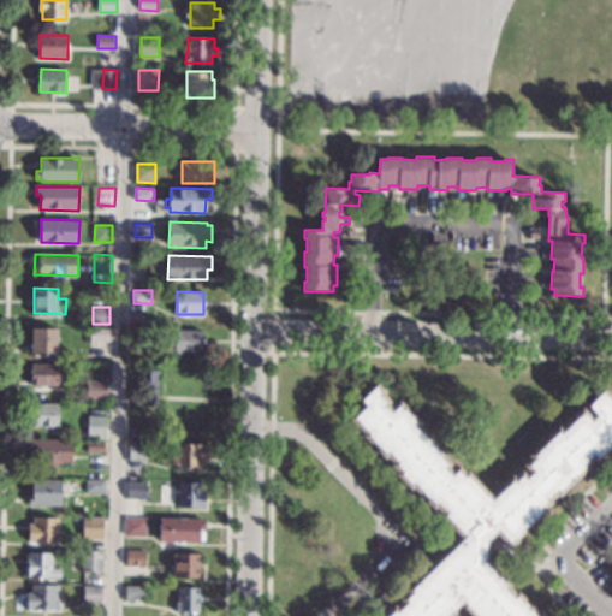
[(59,354),(33,353),(34,329),(59,329),(59,354)]
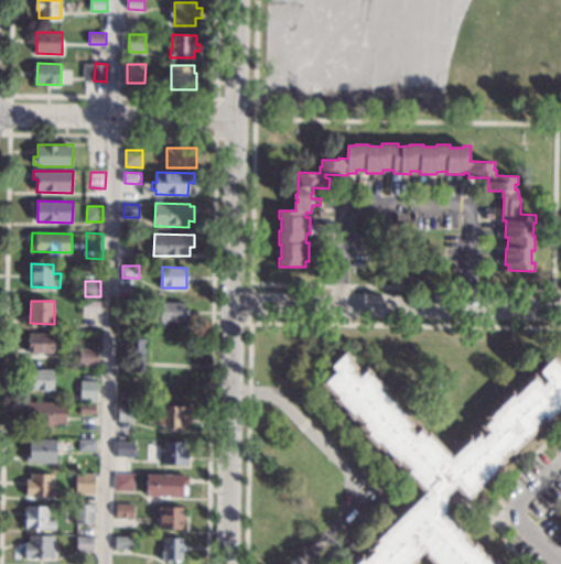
[(100,313),(84,313),(84,301),(101,301),(100,313)]
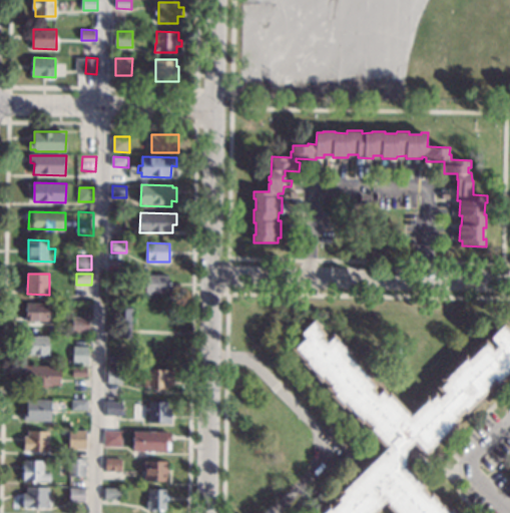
[(169,293),(146,293),(146,275),(169,276),(169,293)]
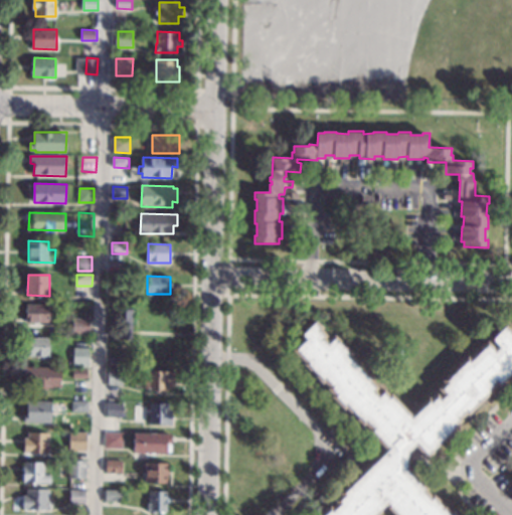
[(50,323),(27,323),(27,305),(50,305),(50,323)]
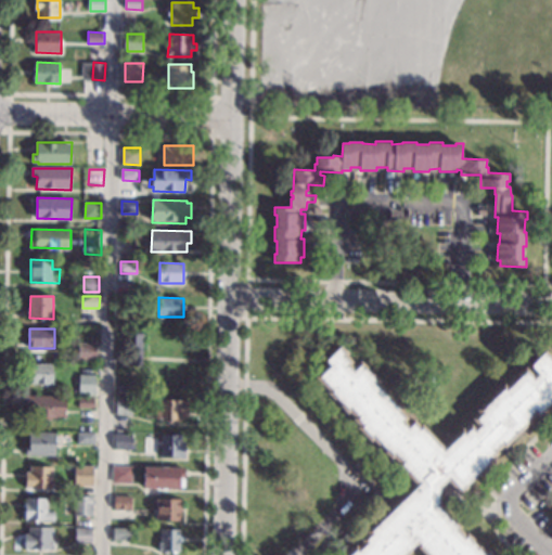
[(143,333),(143,365),(125,364),(126,339),(122,339),(122,333),(143,333)]
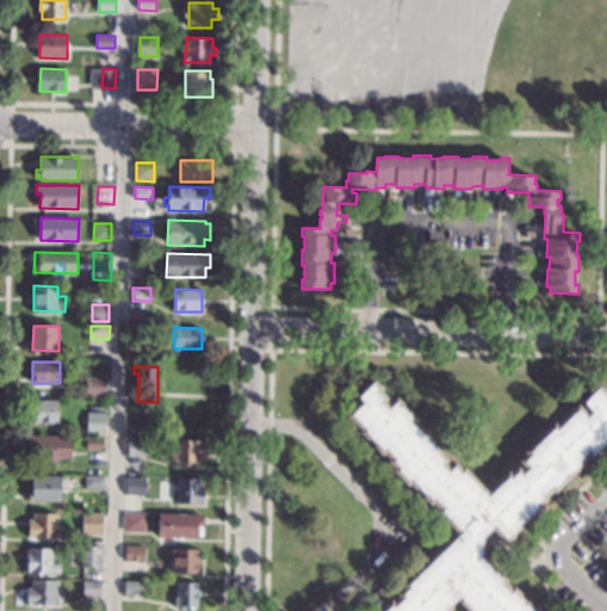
[(106,395),(88,395),(88,378),(107,378),(106,395)]
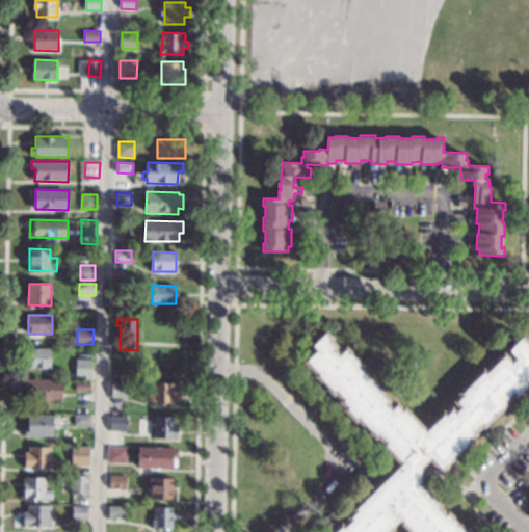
[(331,338),(327,341),(335,347),(332,350),(339,357),(346,350),(361,366),(360,367),(382,392),(380,394),(387,401),(384,404),(391,411),(396,406),(402,414),(404,411),(425,433),(444,416),(445,418),(452,411),(455,416),(464,408),(457,402),(464,396),(461,394),(483,373),(484,375),(505,355),(512,364),(518,360),(509,350),(522,339),(528,346),(528,386),(517,397),(513,393),(503,402),(505,404),(484,425),(482,423),(472,432),(474,434),(468,441),(470,443),(442,469),(439,464),(420,481),(419,483),(440,505),(437,508),(446,517),(448,514),(465,531),(414,531),(402,519),(388,531),(336,531),(342,527),(344,529),(354,520),(352,516),(358,511),(355,509),(403,464),(386,445),(388,444),(378,433),(376,435),(358,416),(355,418),(347,409),(349,407),(344,402),(346,400),(336,389),(334,391),(319,376),(320,375),(308,362),(318,351),(313,346),(325,334),(331,338)]
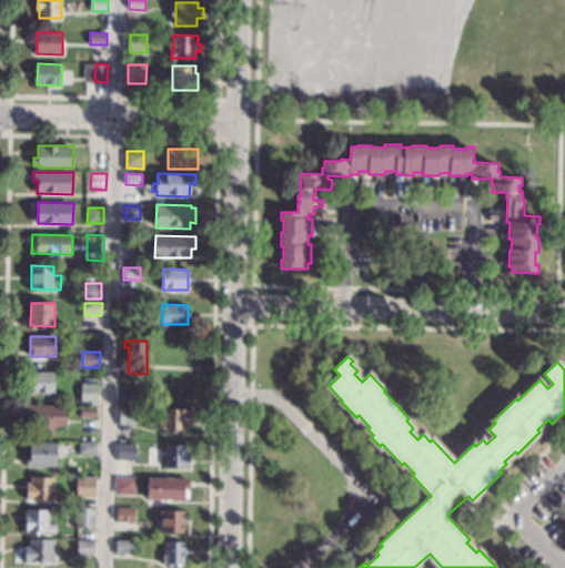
[(99,384),(83,384),(83,371),(99,371),(99,384)]
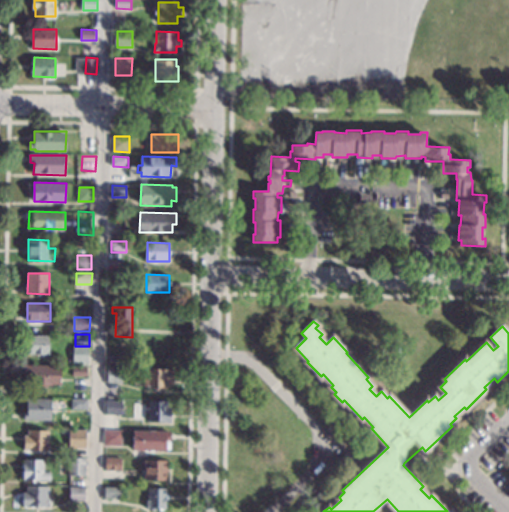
[(49,354),(26,354),(27,340),(29,340),(29,335),(50,336),(49,354)]
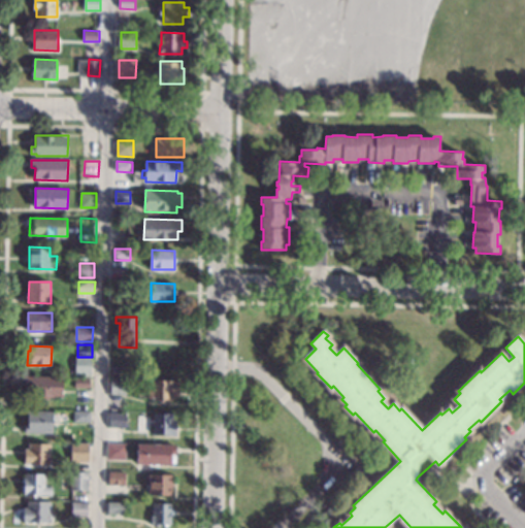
[(76,374),(92,375),(92,356),(77,356),(76,374)]
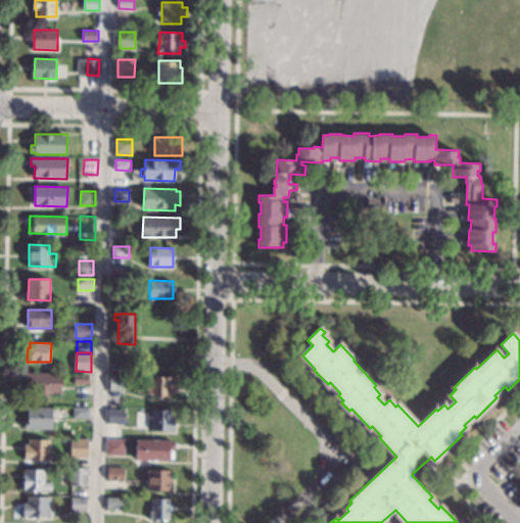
[(127,373),(111,372),(111,362),(127,362),(127,373)]
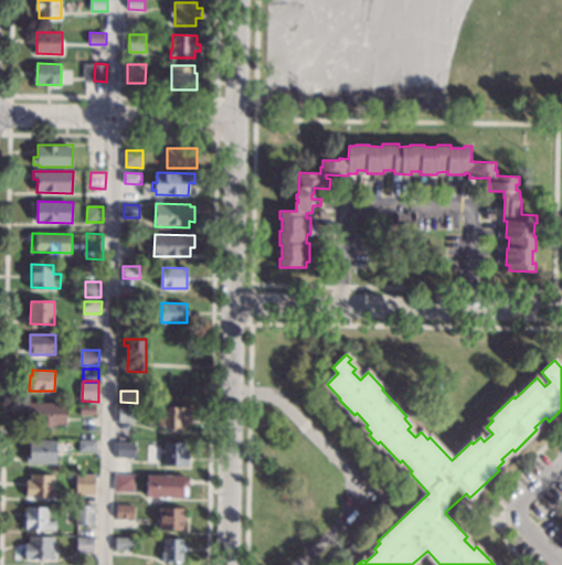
[(66,426),(31,425),(32,415),(28,415),(28,403),(67,404),(66,426)]
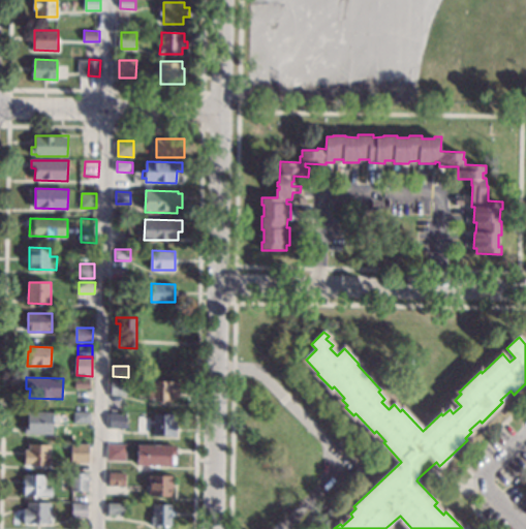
[(91,389),(76,389),(76,378),(91,379),(91,389)]
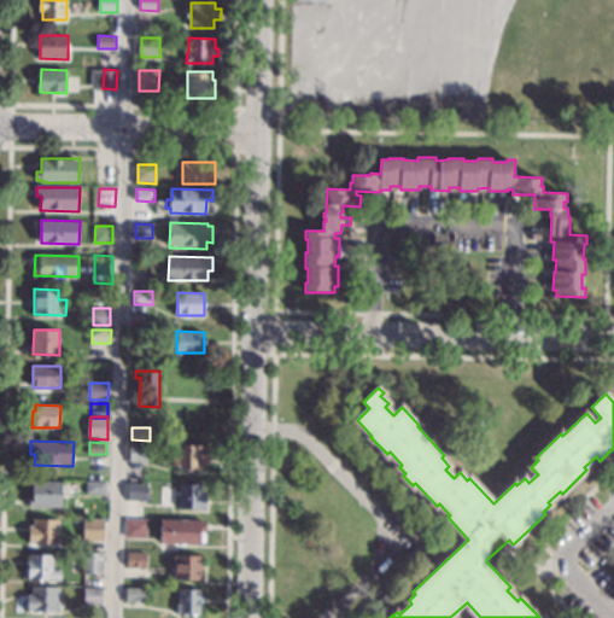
[(150,462),(130,462),(130,443),(150,443),(150,462)]
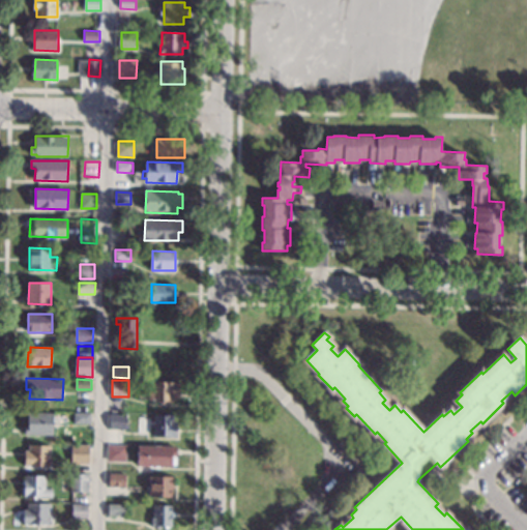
[(178,398),(173,398),(173,405),(151,404),(151,400),(149,400),(149,392),(152,392),(152,381),(178,381),(178,398)]
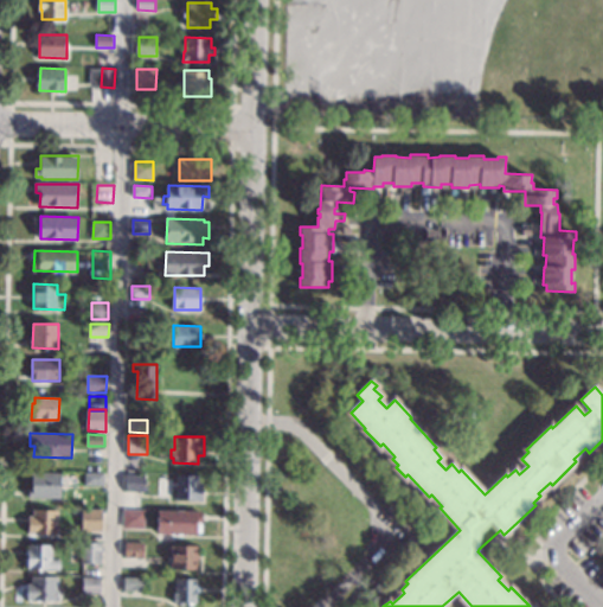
[(104,485),(87,485),(87,472),(106,472),(104,485)]
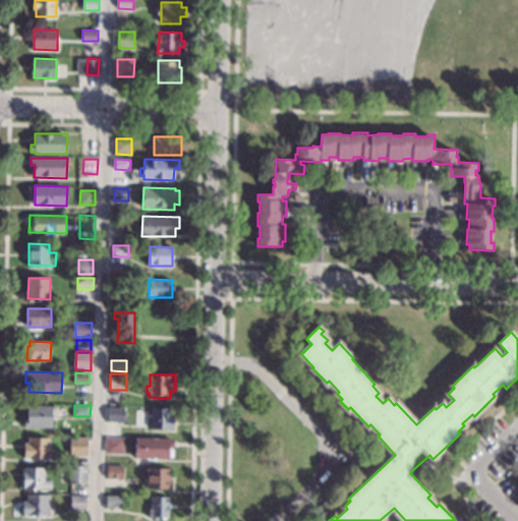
[(53,428),(24,427),(25,419),(29,419),(29,406),(53,406),(53,428)]
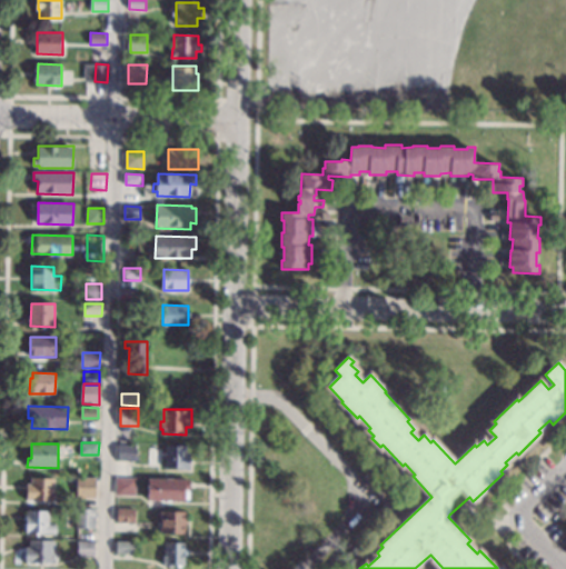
[(137,462),(119,461),(120,445),(137,445),(137,462)]
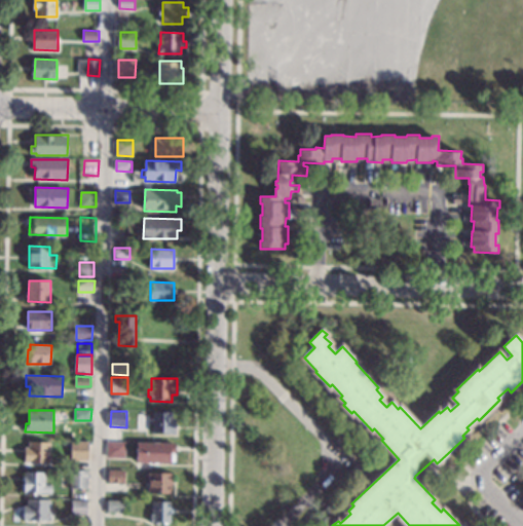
[(172,412),(172,417),(177,418),(177,434),(154,433),(154,411),(172,412)]
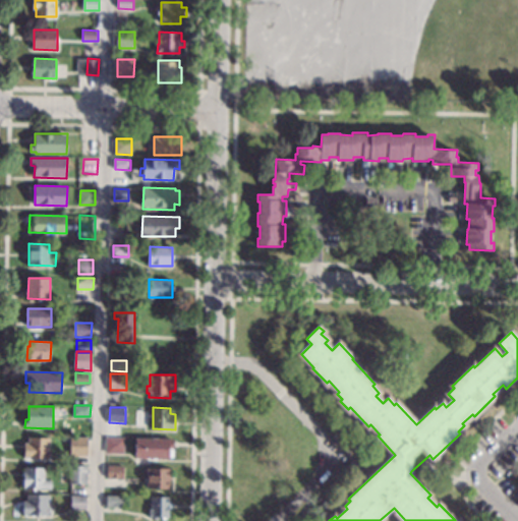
[(51,459),(24,458),(25,444),(30,444),(30,438),(51,439),(51,459)]
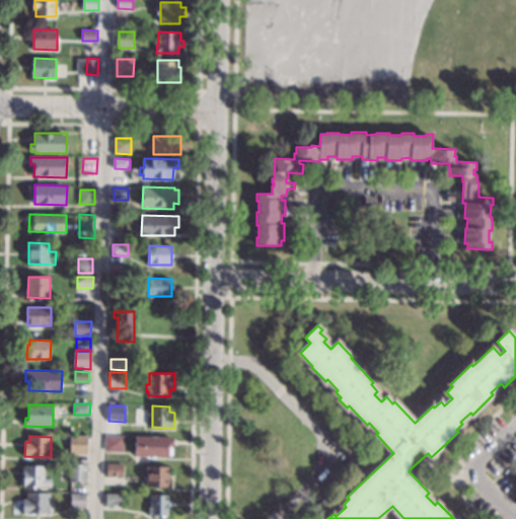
[(87,455),(71,454),(72,436),(88,436),(87,455)]
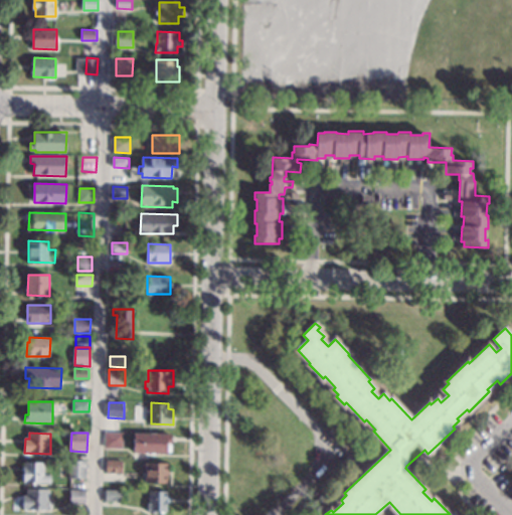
[(124,448),(106,448),(107,433),(124,433),(124,448)]
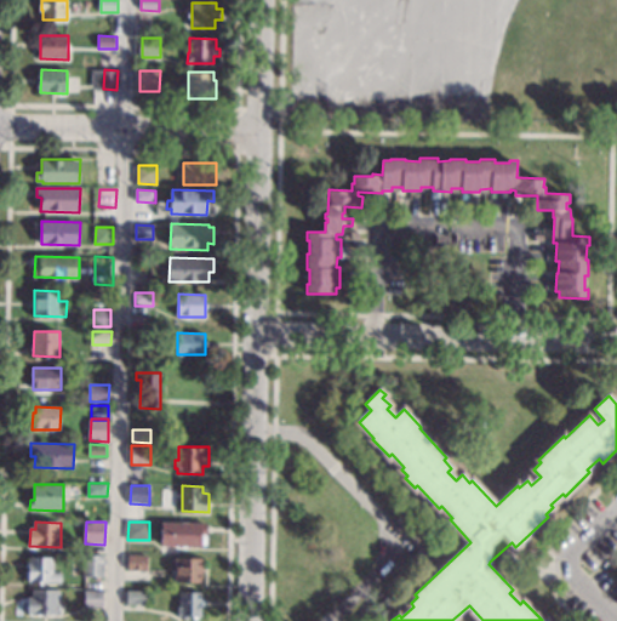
[(207,546),(201,546),(201,547),(163,547),(163,522),(207,523),(207,546)]
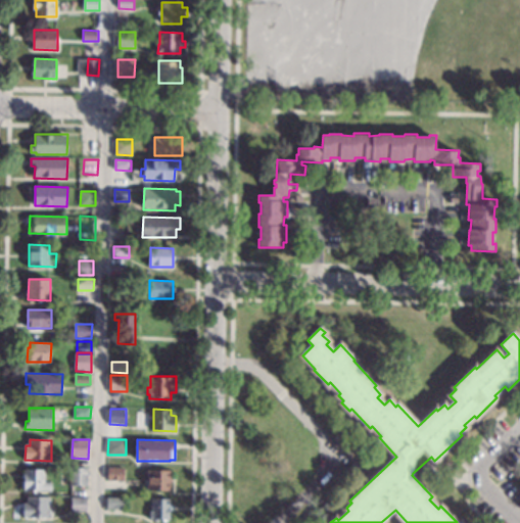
[(88,486),(71,486),(72,467),(89,468),(88,486)]
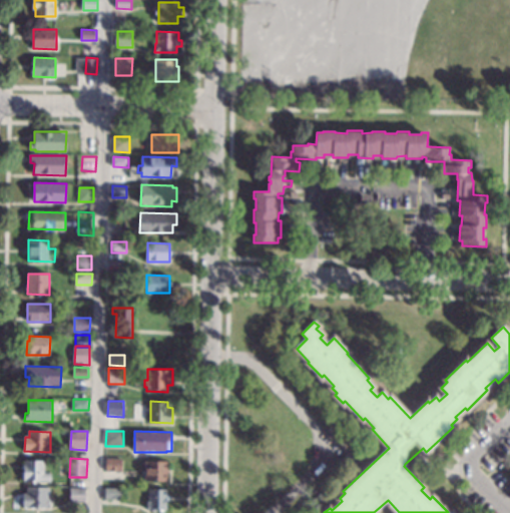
[(123,472),(106,472),(106,458),(123,458),(123,472)]
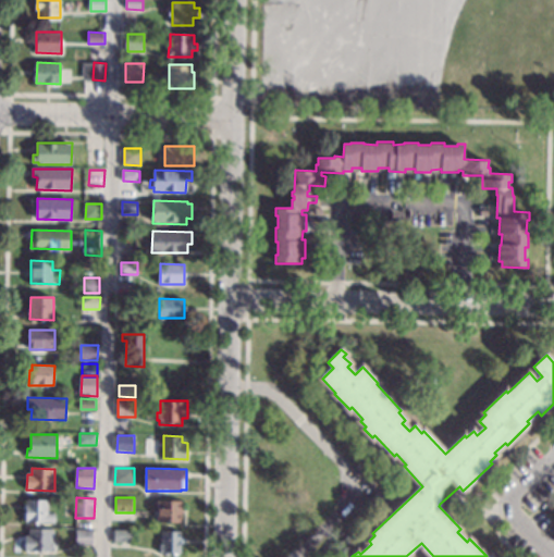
[(49,514),(57,514),(57,522),(27,522),(27,500),(49,500),(49,514)]
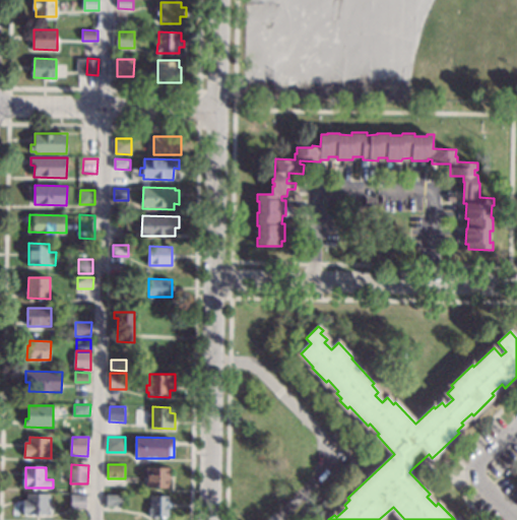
[(170,489),(147,489),(147,467),(171,467),(170,489)]
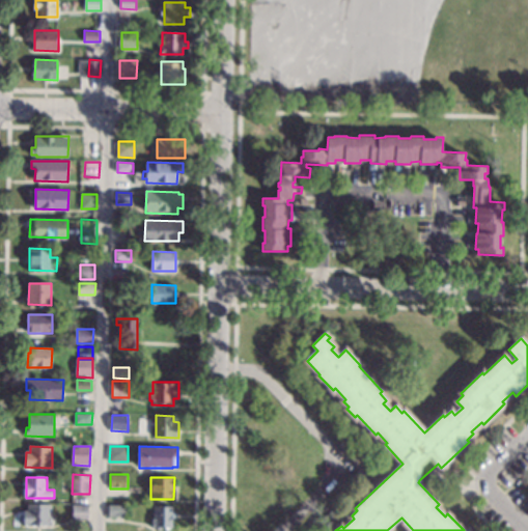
[(50,516),(52,516),(52,526),(25,526),(25,511),(28,511),(28,504),(50,504),(50,516)]
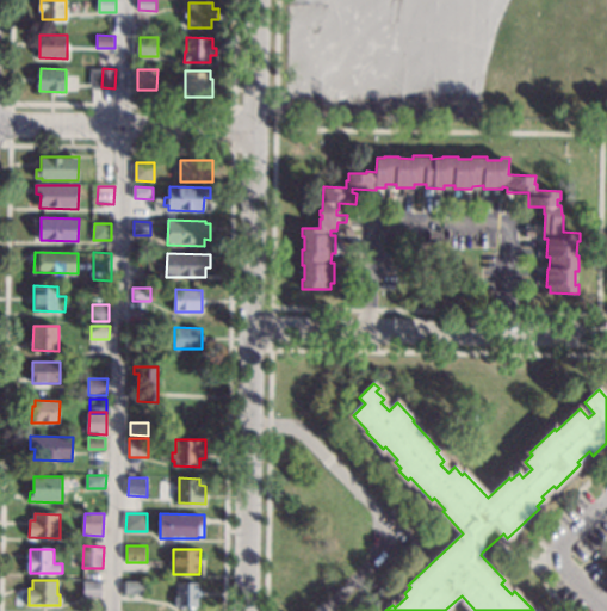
[(103,598),(85,597),(85,581),(103,581),(103,598)]
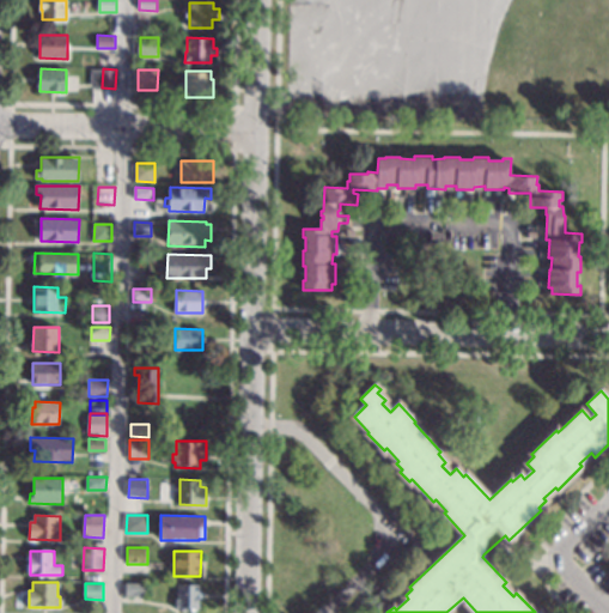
[(146,598),(127,598),(127,583),(146,583),(146,598)]
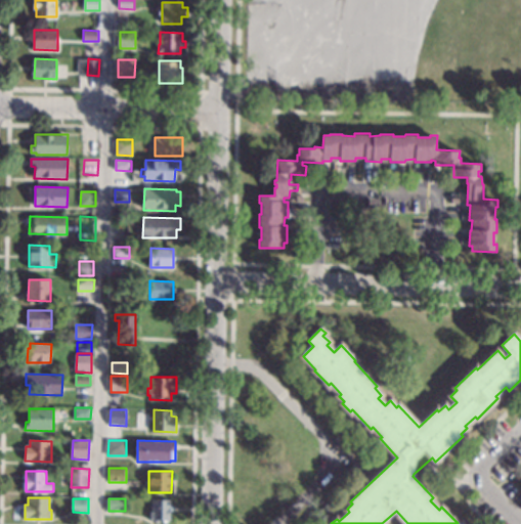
[(171,521),(150,521),(152,512),(154,512),(154,498),(171,499),(171,521)]
